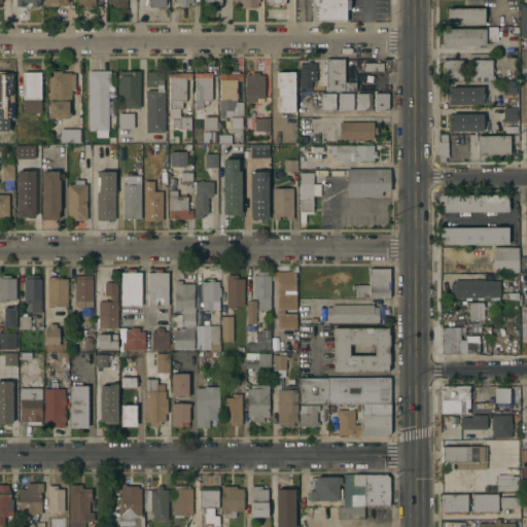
[(242,8),(258,7),(257,0),(230,0),(231,0),(242,0),(242,8)]
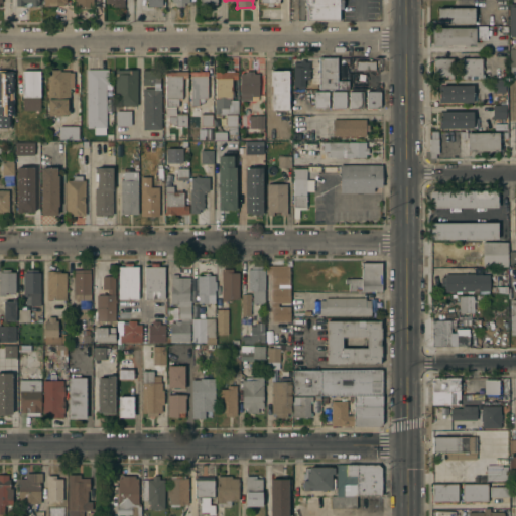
[(343,0),(343,8),(340,8),(340,19),(306,19),(306,0),(343,0)]
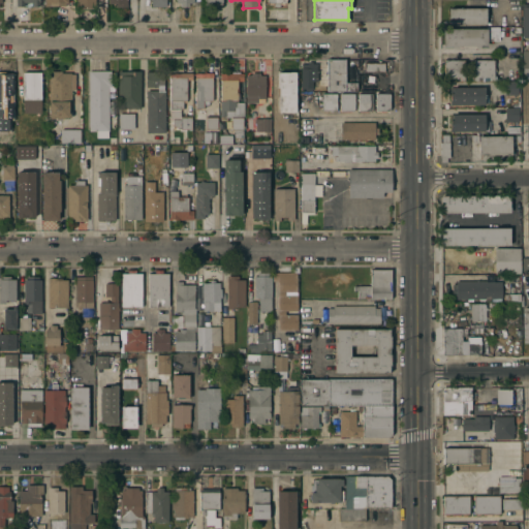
[(521,38),(528,37),(528,6),(520,7),(521,38)]
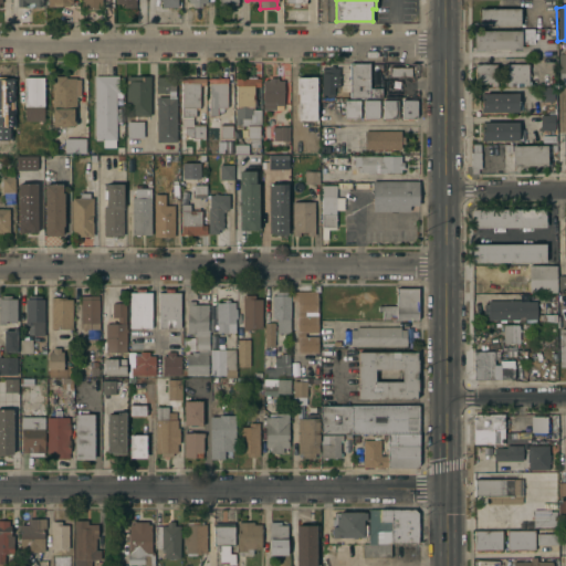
[(520,8),(520,24),(481,25),(481,8),(520,8)]
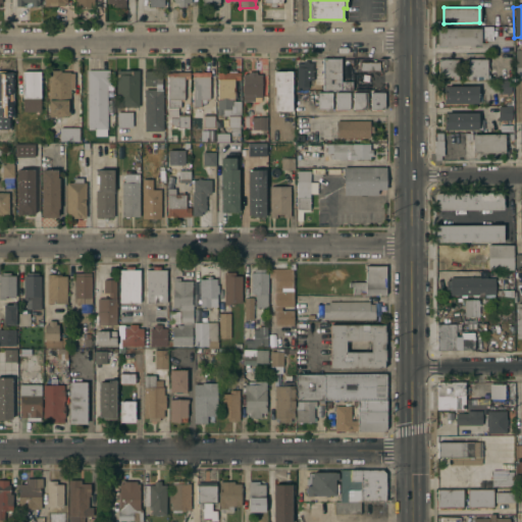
[(480,44),(474,44),(474,46),(470,46),(470,44),(453,45),(453,46),(446,46),(446,45),(437,45),(437,28),(480,28),(480,27),(492,27),(492,38),(480,38),(480,44)]
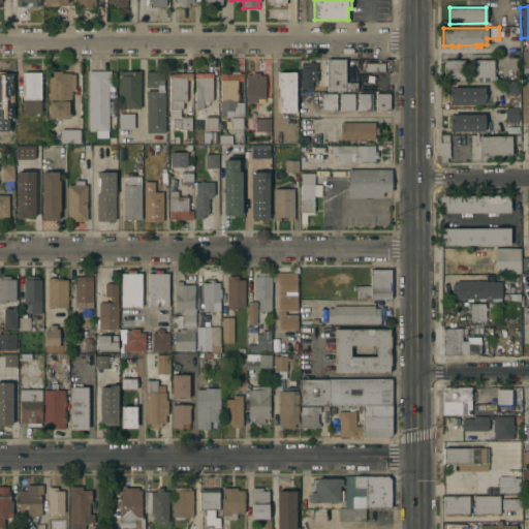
[(444,59),(465,59),(465,80),(460,80),(460,76),(449,76),(449,80),(444,80),(444,59)]
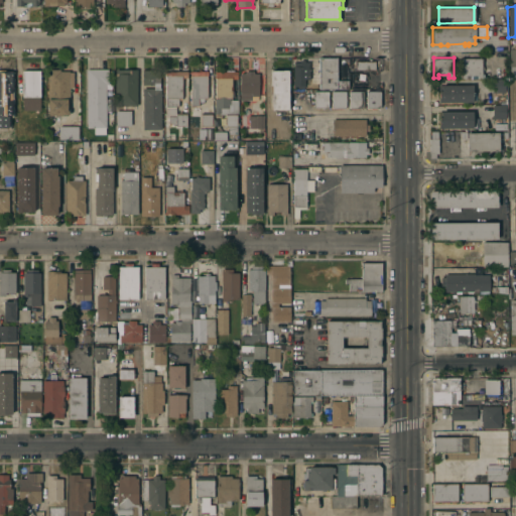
[(462,57),(482,57),(482,78),(478,78),(478,74),(467,74),(467,78),(462,78),(462,57)]
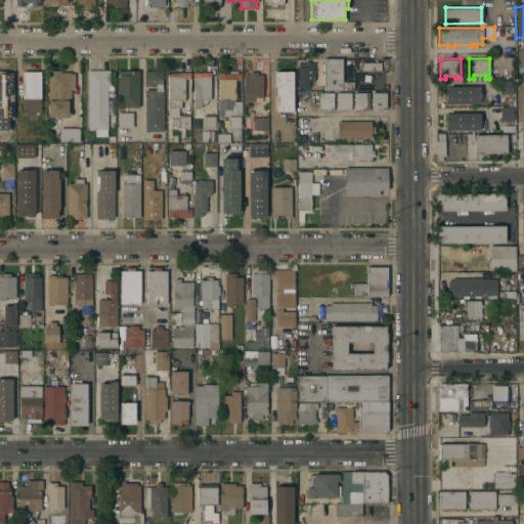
[(324,84),(324,59),(342,59),(342,81),(354,81),(354,89),(323,89),(323,84),(324,84)]
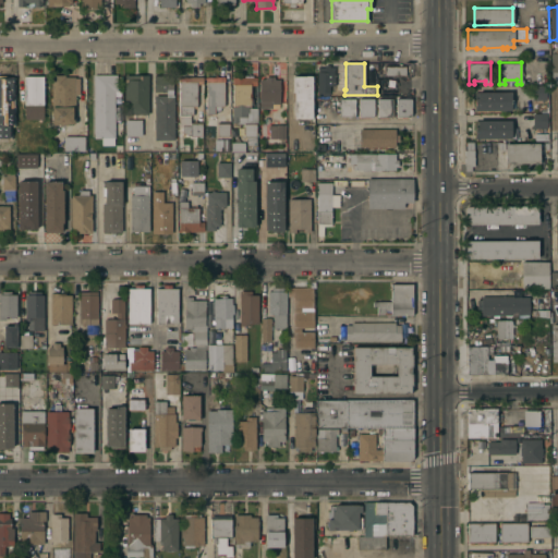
[(318,67),(325,67),(325,64),(330,64),(329,67),(335,67),(335,75),(330,74),(329,79),(331,79),(331,83),(330,83),(329,95),(317,95),(318,67)]
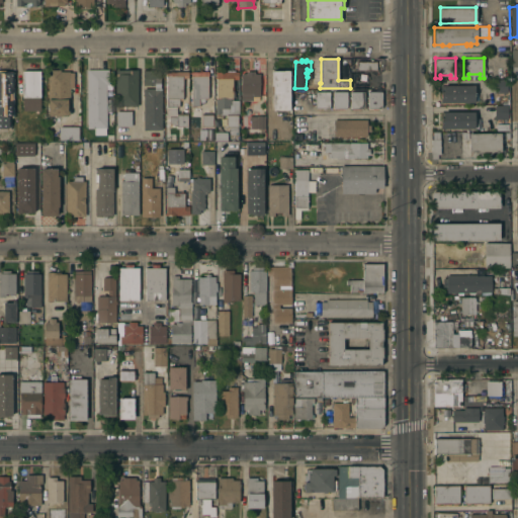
[(356,70),(356,61),(376,61),(376,69),(356,70)]
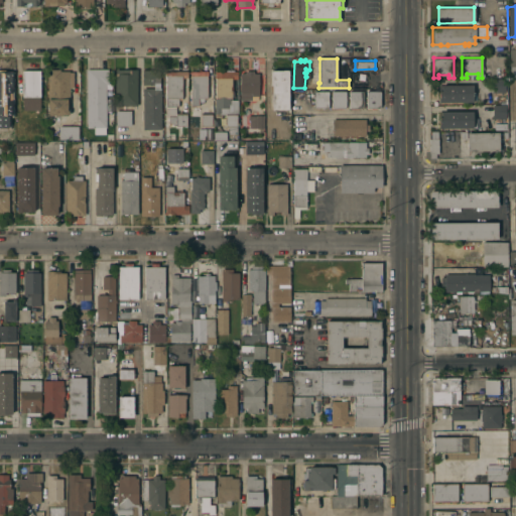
[(70,99),(68,99),(68,109),(69,109),(69,114),(67,114),(48,115),(47,69),(59,69),(59,70),(70,70),(70,71),(78,71),(79,87),(70,87),(70,99)]
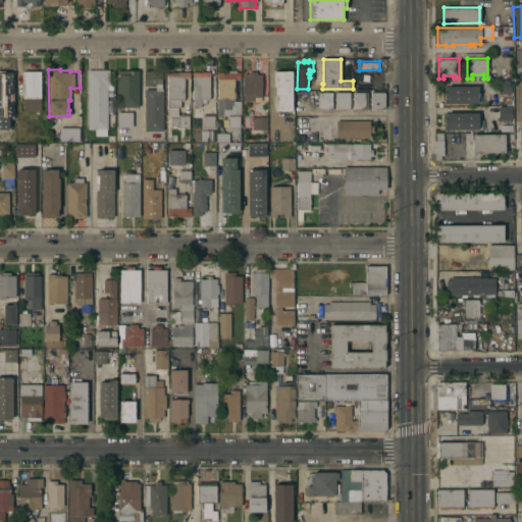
[(88,69),(109,69),(109,85),(113,85),(113,97),(107,97),(107,112),(114,112),(114,117),(107,117),(107,128),(107,135),(95,135),(95,128),(88,128),(88,69)]
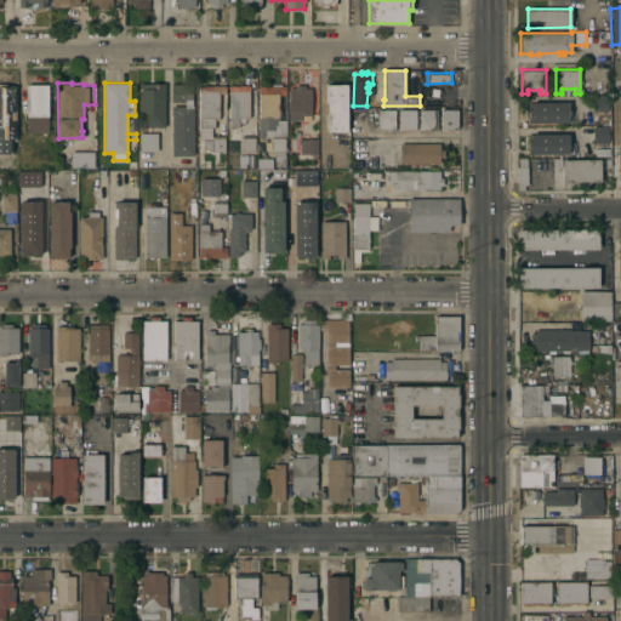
[(165,126),(140,126),(140,83),(165,83),(165,126)]
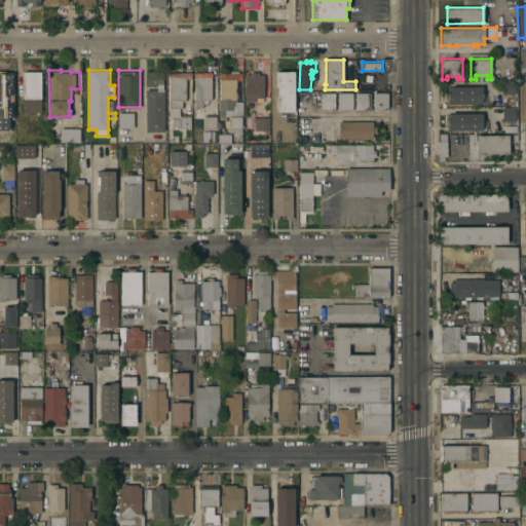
[(164,130),(146,130),(146,89),(157,89),(157,85),(145,85),(145,70),(162,70),(163,89),(164,89),(164,130)]
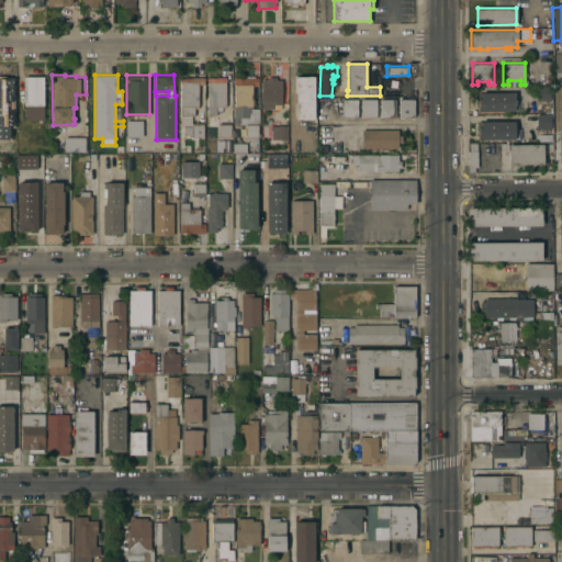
[(13,98),(0,98),(0,76),(2,76),(2,77),(4,77),(4,79),(13,79),(13,98)]
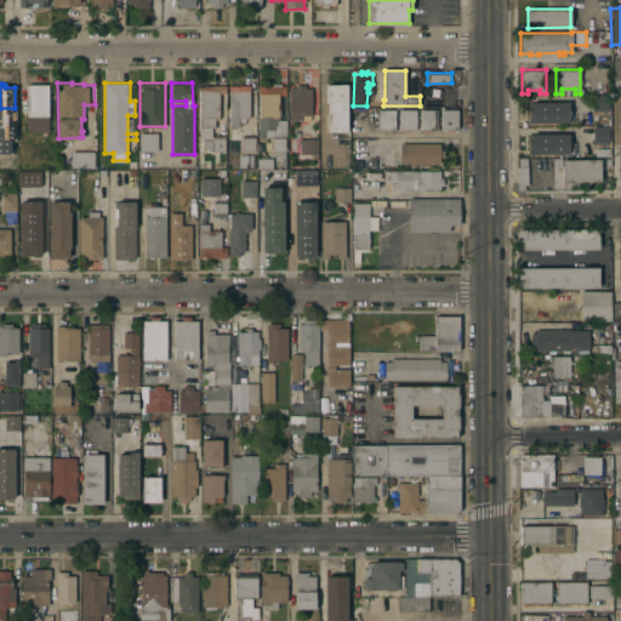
[(49,132),(28,132),(27,84),(49,84),(49,115),(49,132)]
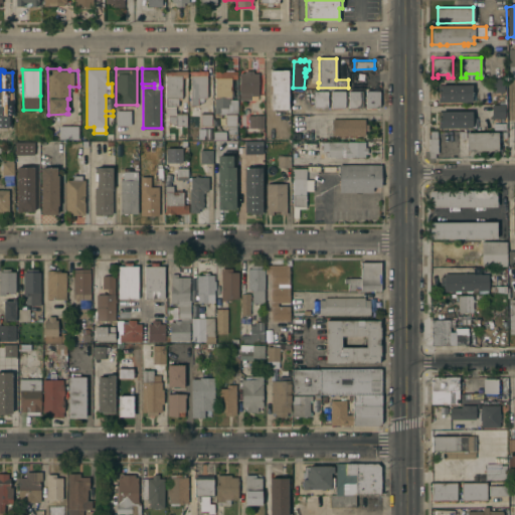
[(191,74),(190,74),(190,69),(207,69),(207,74),(207,97),(205,97),(205,101),(198,101),(198,105),(191,105),(191,74)]
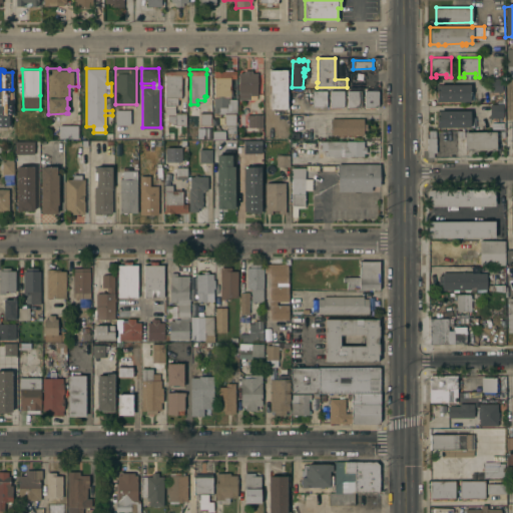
[(239,72),(243,72),(243,69),(251,69),(251,72),(258,72),(258,94),(257,94),(257,99),(249,99),(249,98),(239,98),(239,72)]
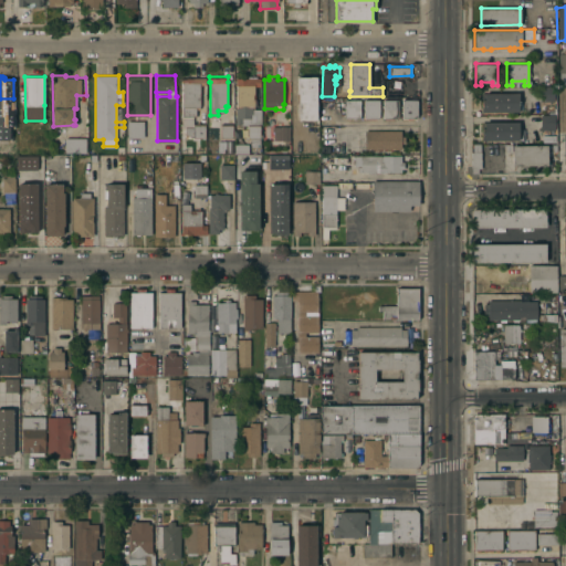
[(316,118),(299,118),(299,102),(297,102),(297,93),(299,93),(299,76),(316,76),(316,118)]
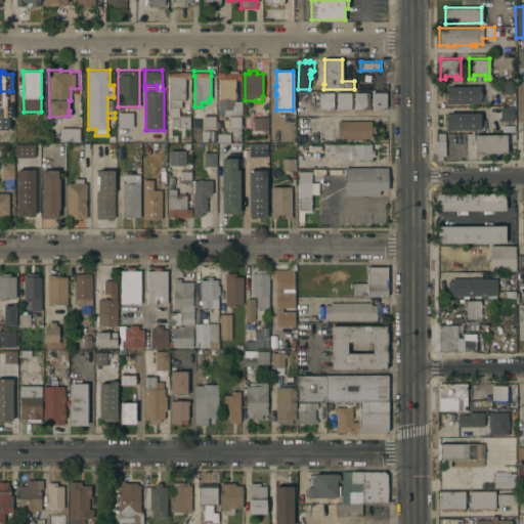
[(190,72),(190,78),(185,78),(185,101),(181,101),(181,106),(179,106),(179,114),(182,114),(182,113),(185,113),(185,114),(190,114),(190,127),(179,127),(179,126),(176,126),(176,124),(171,124),(171,117),(169,117),(169,97),(167,97),(167,72),(178,72),(190,72)]
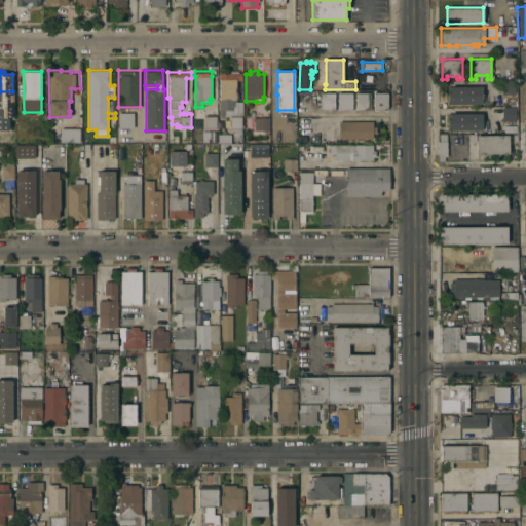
[(219,100),(220,100),(220,78),(219,78),(219,72),(230,72),(241,72),(241,79),(236,79),(236,82),(237,82),(237,89),(236,89),(236,100),(234,100),(234,105),(232,105),(232,109),(230,109),(230,114),(219,114),(219,100)]
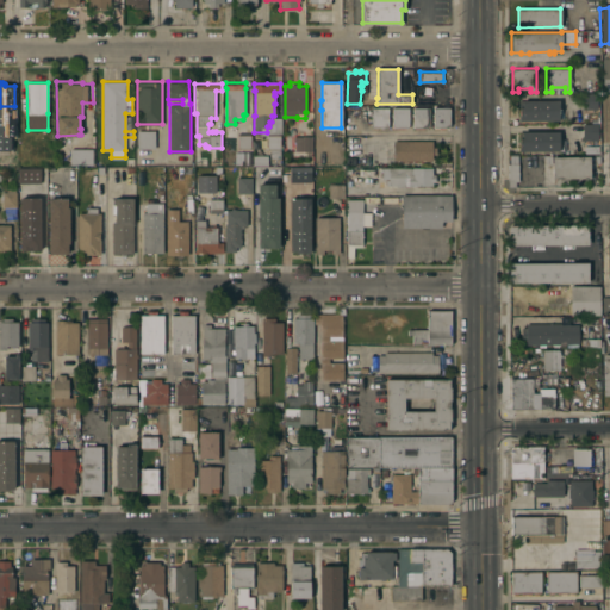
[(597,93),(597,109),(593,109),(593,120),(583,120),(583,93),(597,93)]
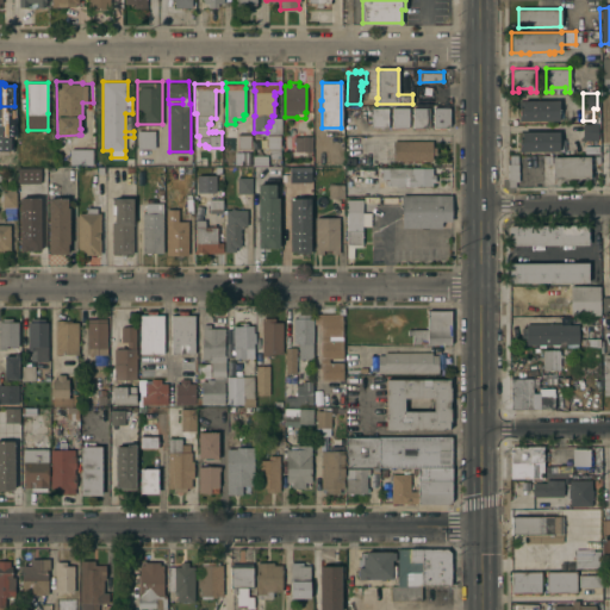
[(520,120),(520,100),(559,99),(559,119),(520,120)]
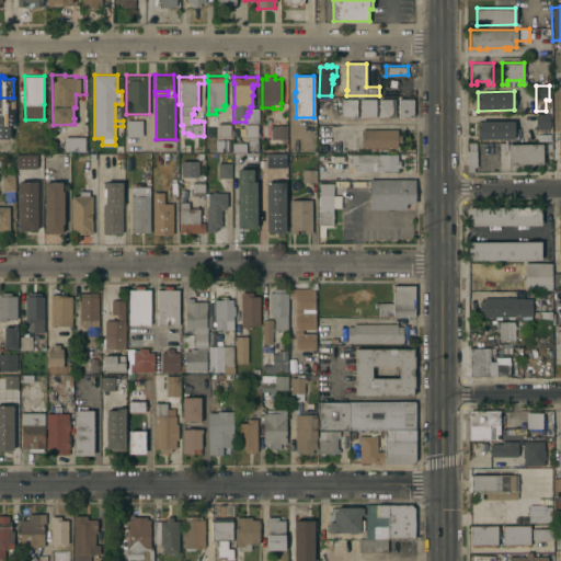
[(342,99),(356,99),(357,114),(357,115),(356,117),(355,116),(347,116),(347,117),(343,117),(343,116),(342,116),(342,99)]
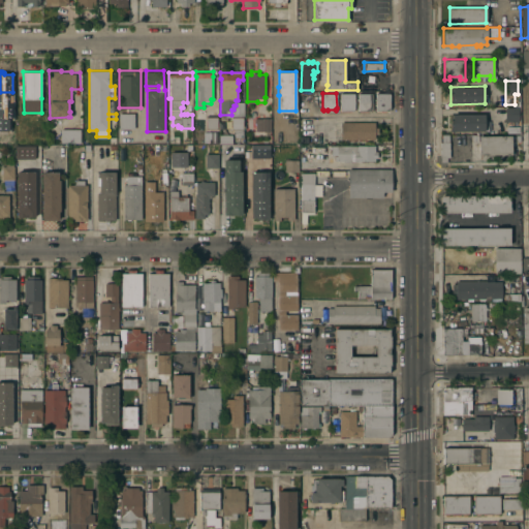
[(341,110),(340,93),(354,93),(354,107),(355,109),(353,111),(352,110),(346,110),(345,111),(341,111),(341,110)]
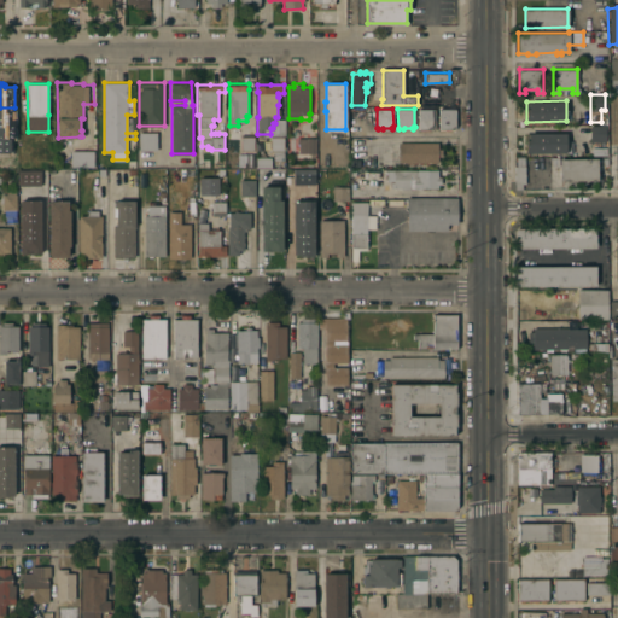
[(419,128),(418,109),(435,109),(435,126),(435,127),(433,129),(432,128),(424,128),(424,129),(419,129),(419,128)]
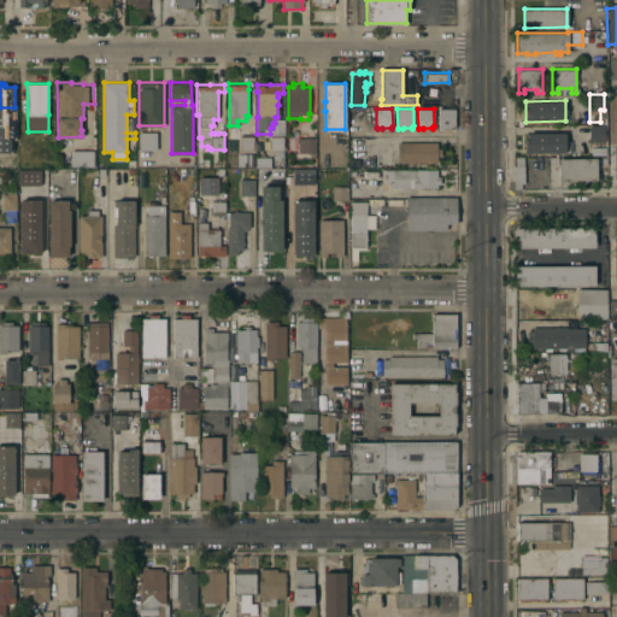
[(456,128),(456,129),(454,130),(453,130),(452,128),(444,128),(444,129),(439,129),(439,109),(454,109),(454,127),(456,127),(456,128)]
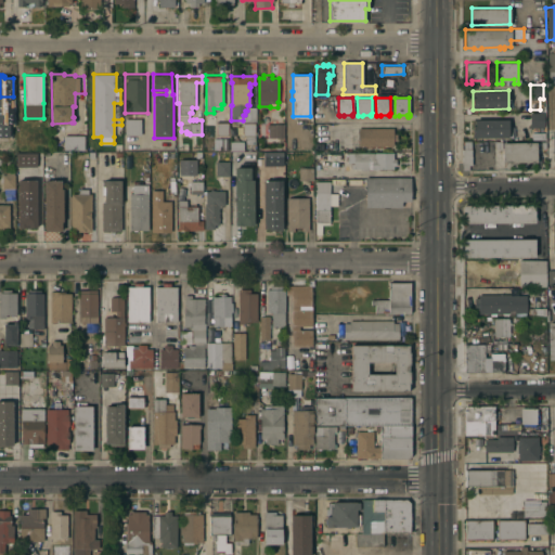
[(530,127),(530,113),(544,113),(544,127),(530,127)]
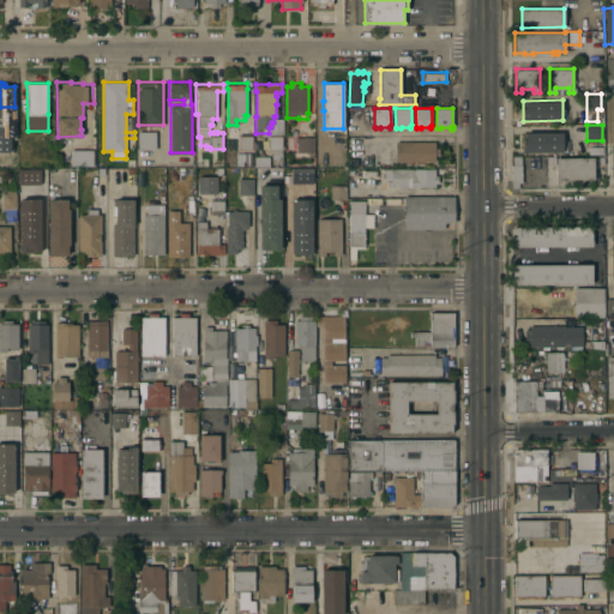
[(156,149),(138,149),(138,131),(156,131),(156,149)]
